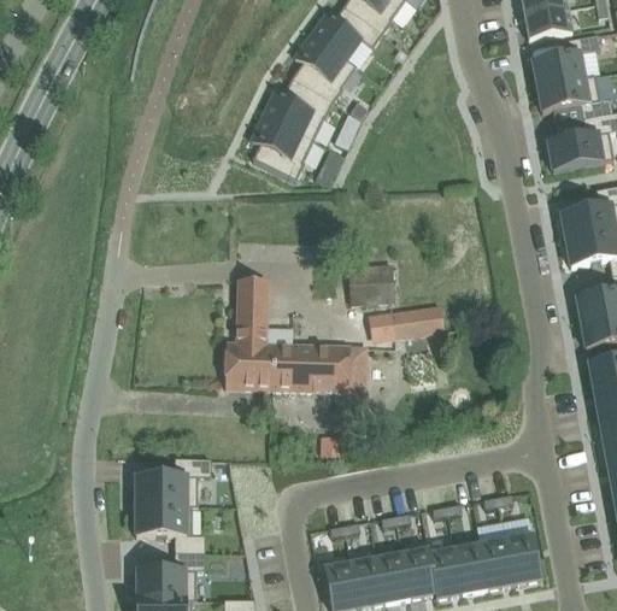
[(347,0),(344,7),(382,35),(392,21),(391,19),(404,0),(347,0)]
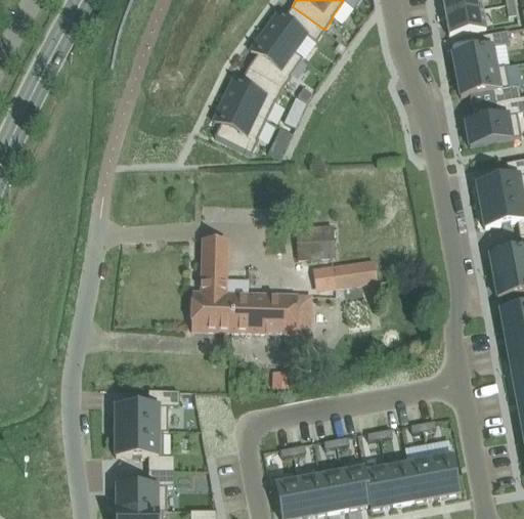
[(442,0),(445,14),(482,7),(480,0),(442,0)]
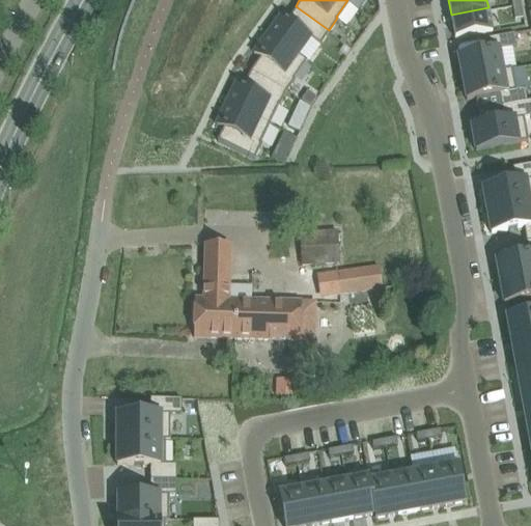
[(521,1),(512,3),(514,16),(523,14),(521,1)]
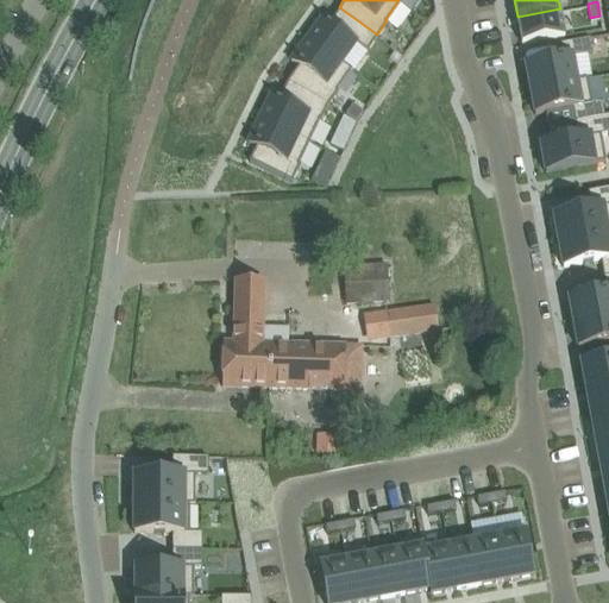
[(322,13),(307,35),(351,67),(352,67),(343,60),(357,41),(366,49),(377,35),(339,7),(330,19),(322,13)]
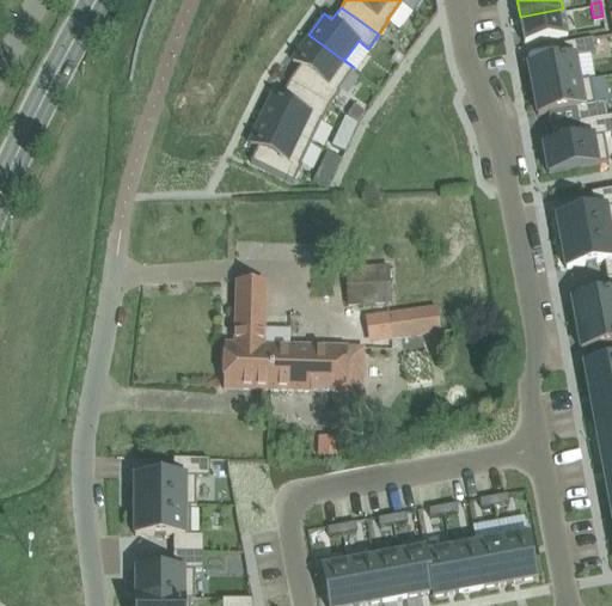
[(563,8),(520,17),(525,41),(568,32),(563,8)]
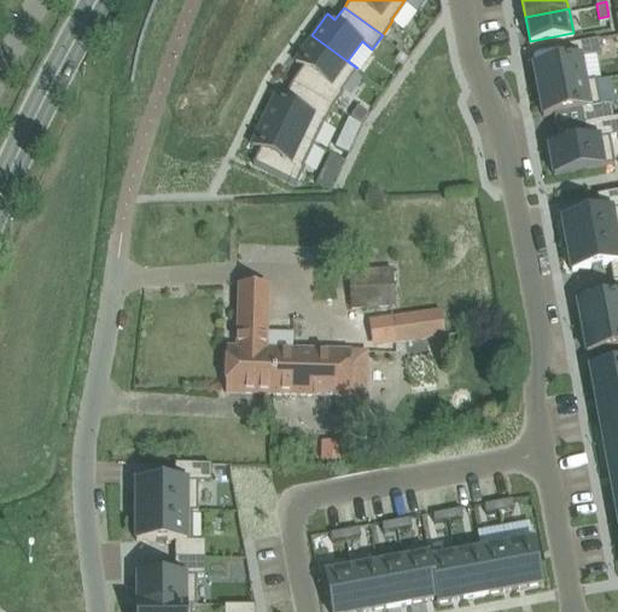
[(303,63),(292,80),(333,104),(343,89),(342,88),(356,68),(312,35),(296,58),(303,63)]
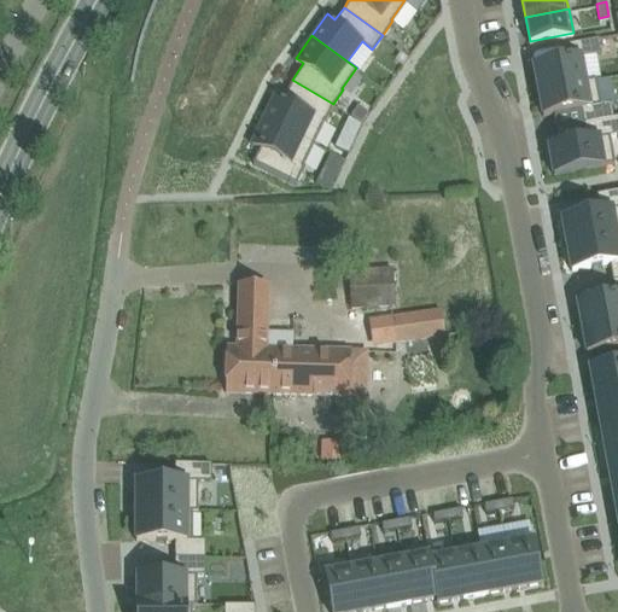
[(571,54),(534,62),(538,87),(595,76),(595,75),(584,77),(579,53),(601,50),(599,35),(569,41),(571,54)]
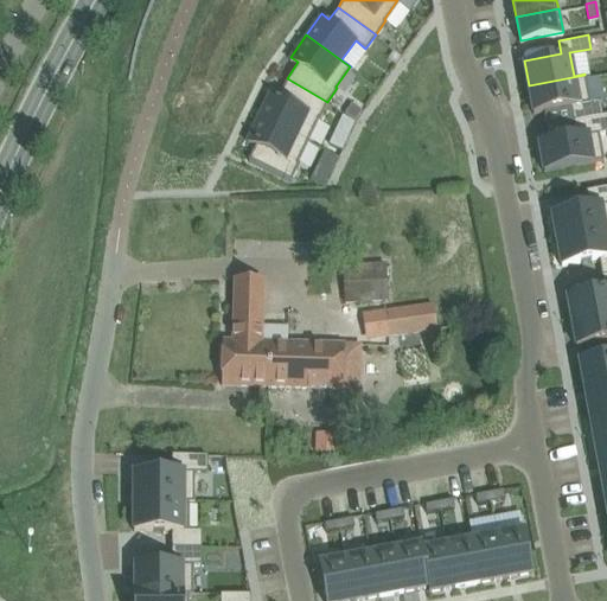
[(585,75),(529,85),(534,110),(570,103),(573,119),(606,112),(606,110),(602,112),(600,97),(589,100),(585,75)]
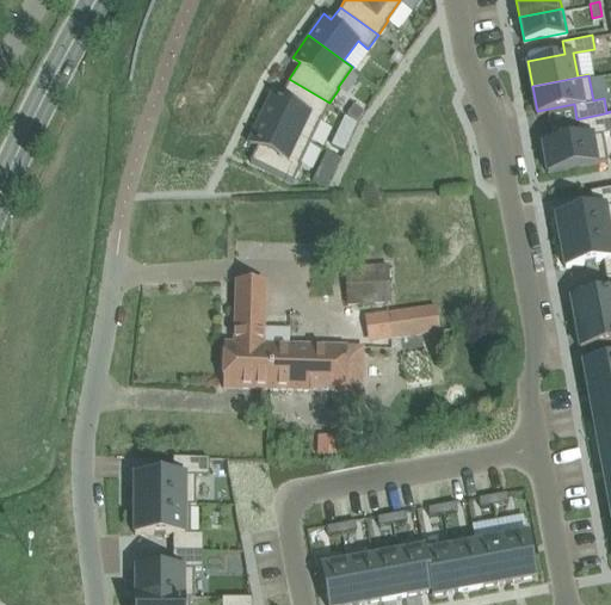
[(272,91),(260,116),(310,140),(320,117),(322,118),(329,103),(289,79),(281,96),(272,91)]
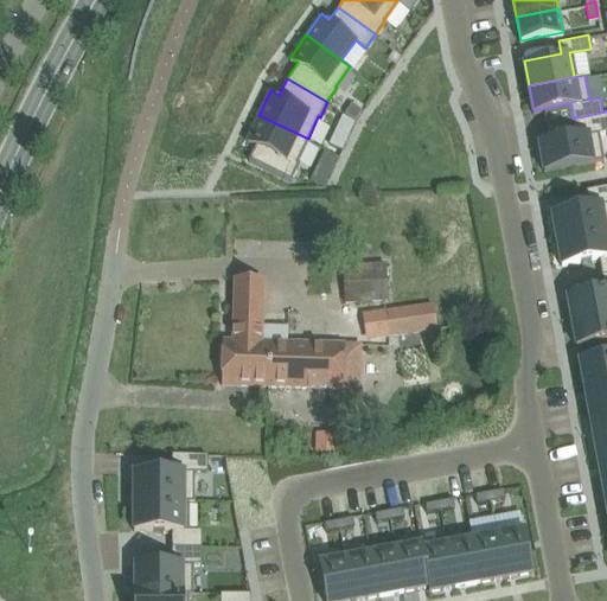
[(352,100),(345,109),(355,117),(362,107),(352,100)]
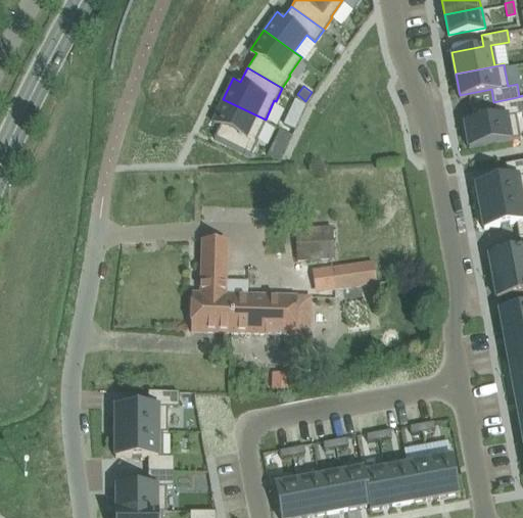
[(496,115),(464,122),(469,145),(520,136),(516,112),(522,110),(522,96),(493,102),(496,115)]
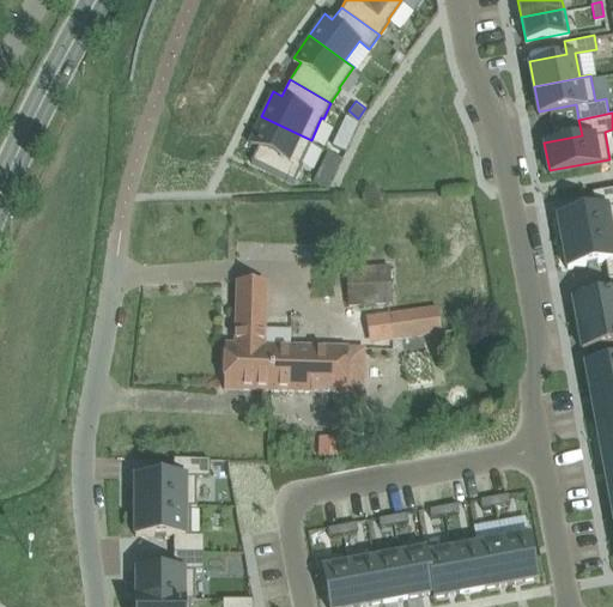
[(345,114),(339,127),(352,133),(358,120),(345,114)]
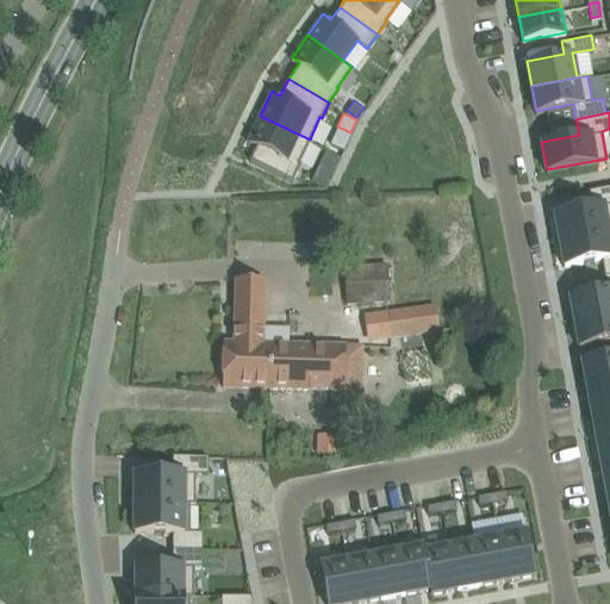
[(260,116),(248,139),(257,143),(250,159),(292,179),(300,162),(299,161),(310,139),(260,116)]
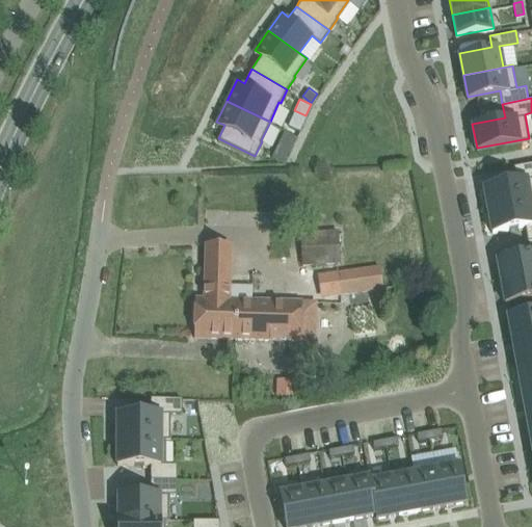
[(284,129),(277,142),(290,149),(296,134),(284,129)]
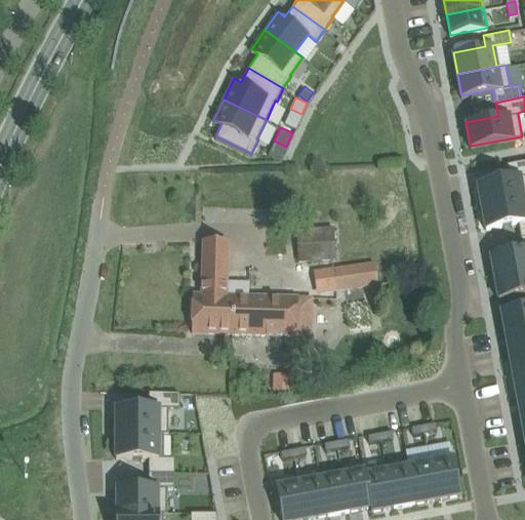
[(510,176),(477,182),(481,204),(524,196),(524,158),(507,162),(510,176)]
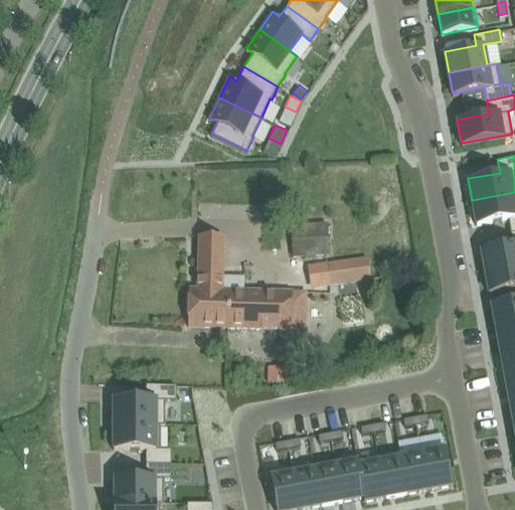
[(514,192),(472,200),(476,223),(508,217),(510,230),(514,228),(514,192)]
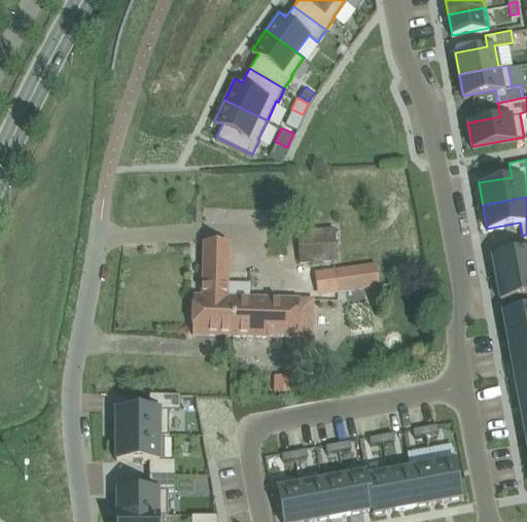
[(299,263),(337,258),(334,225),(295,229),(299,263)]
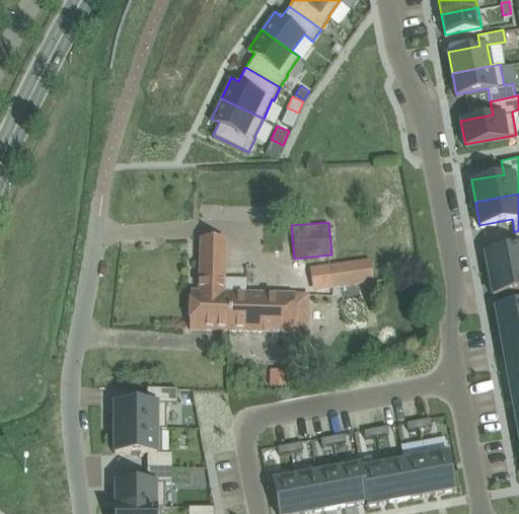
[(517,245),(485,250),(489,272),(518,266),(518,230),(514,232),(517,245)]
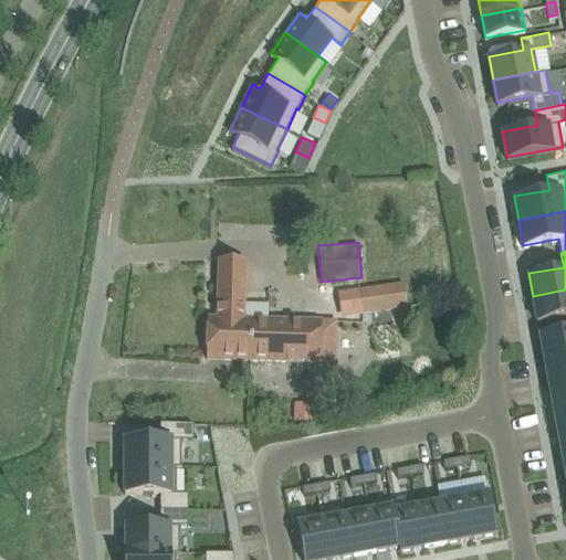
[(260,333),(261,316),(243,315),(245,257),(219,256),(218,315),(208,315),(207,356),(250,357),(251,333),(260,333)]
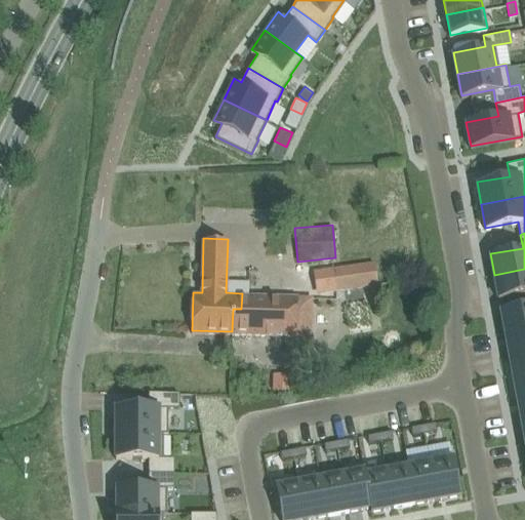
[(374,261),(331,266),(334,289),(377,284),(374,261)]
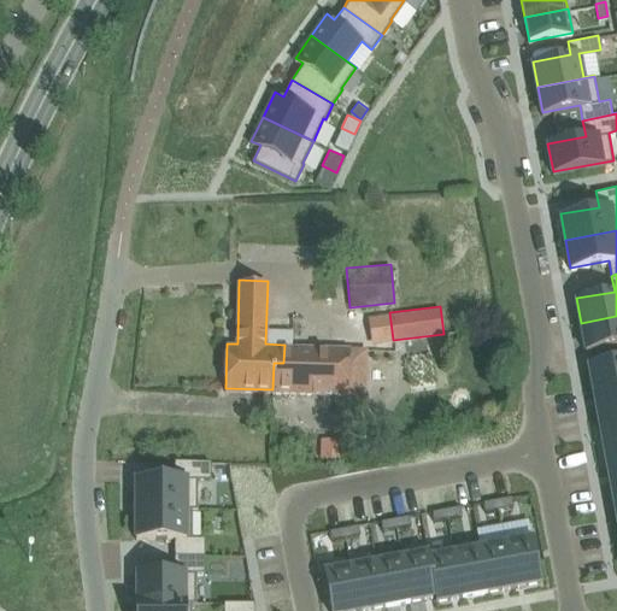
[(616,316),(581,323),(586,348),(616,342),(616,316)]
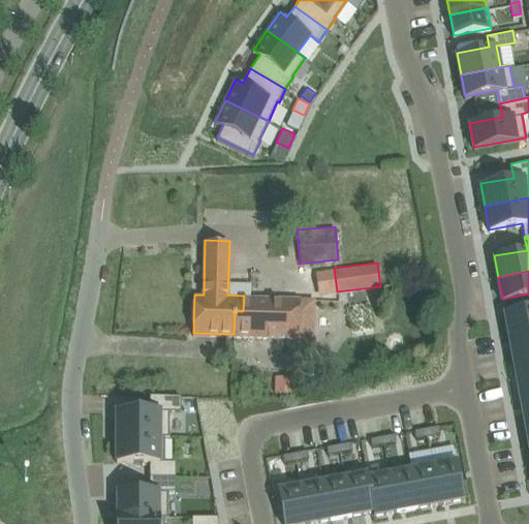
[(234,334),(300,336),(301,298),(244,296),(243,311),(235,311),(234,334)]
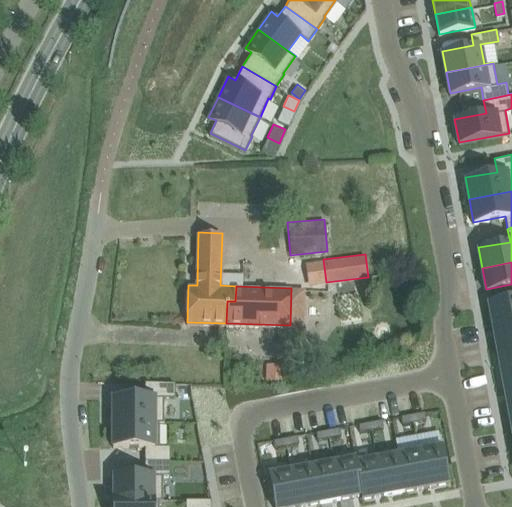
[(511,296),(488,301),(492,324),(511,319),(511,296)]
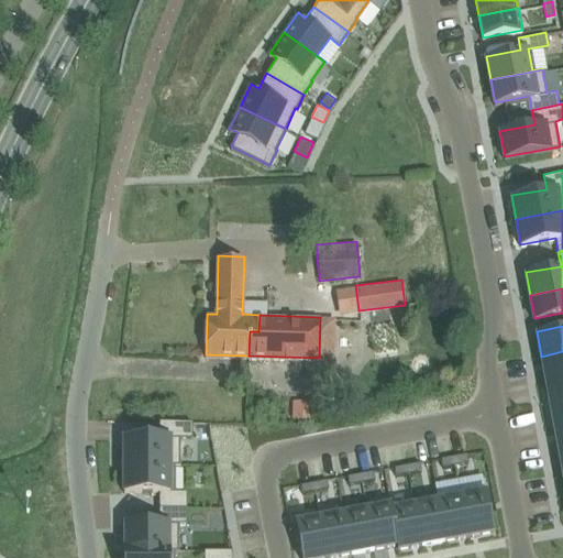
[(562,351),(541,357),(545,380),(562,375),(562,351)]
